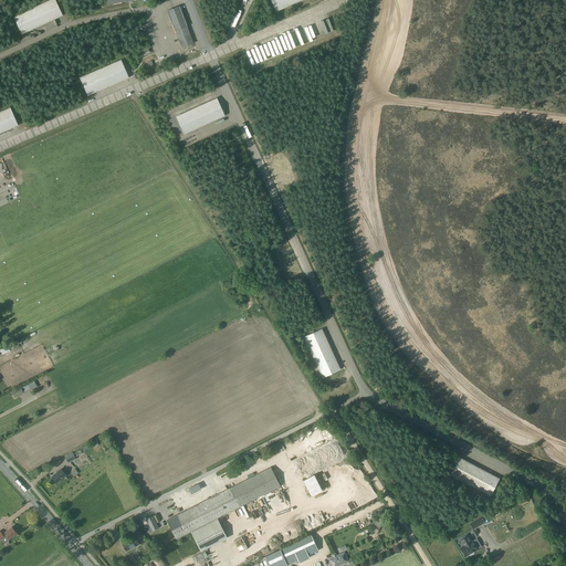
[(54,0),(50,0),(13,17),(22,34),(63,16),(54,0)]
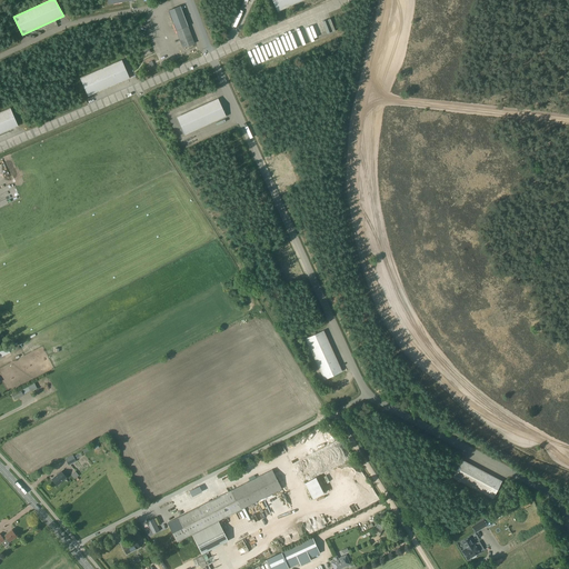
[(272,0),(278,11),(302,0),(272,0)]
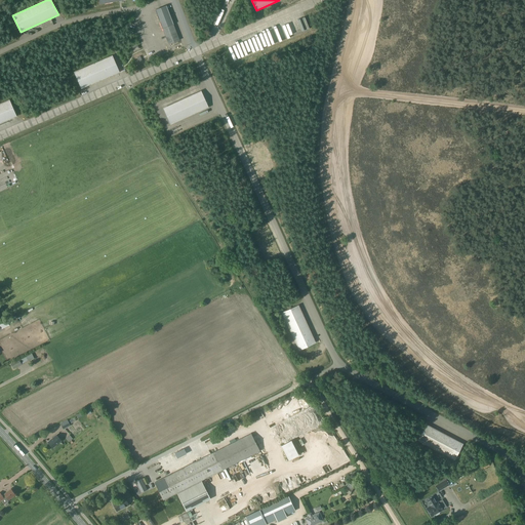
[(166,5),(155,9),(165,36),(157,39),(159,45),(167,42),(168,44),(179,40),(166,5)]
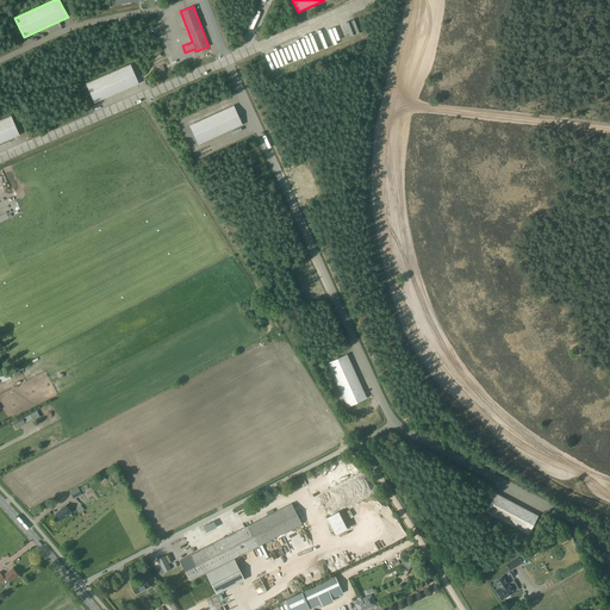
[(130,64),(86,83),(94,103),(138,83),(130,64)]
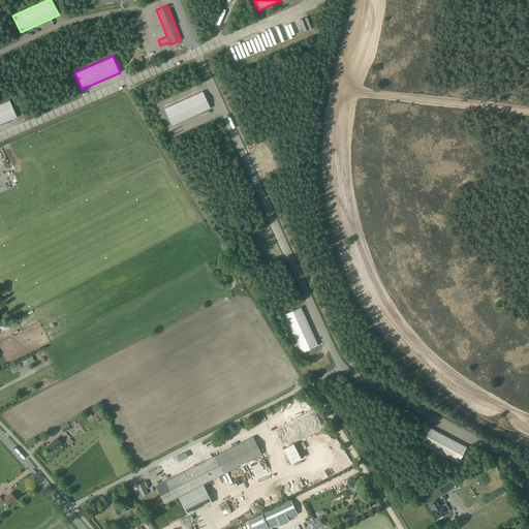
[(203,91),(164,109),(172,126),(210,109),(203,91)]
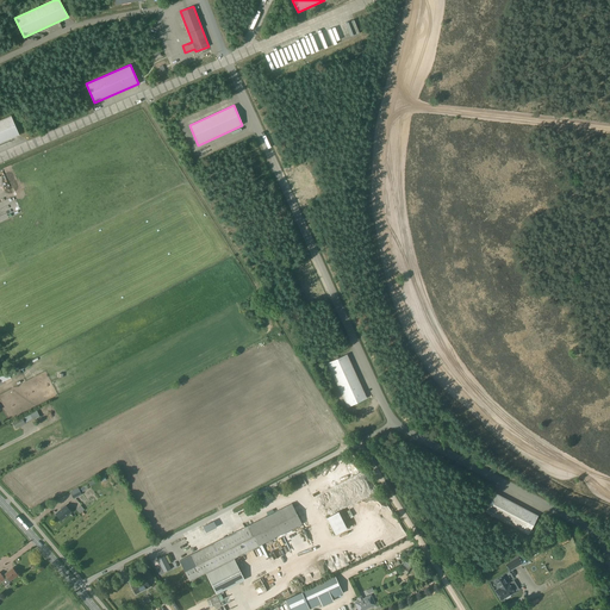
[(11,116),(0,120),(0,143),(19,135),(11,116)]
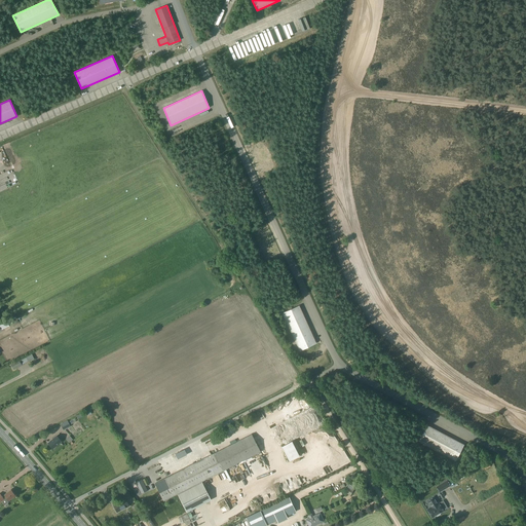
[(263,161),(266,159),(259,141),(250,145),(260,167),(265,165),(263,161)]
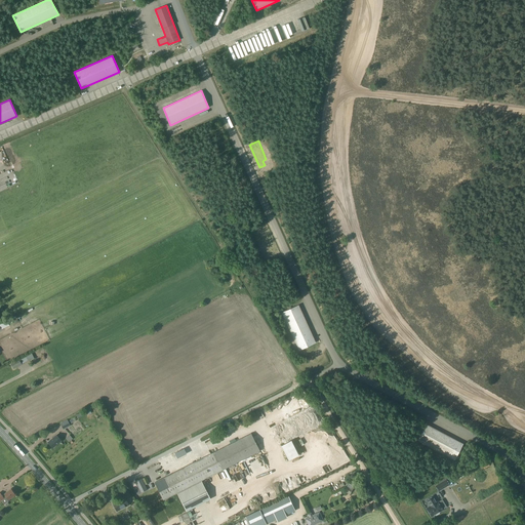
[(263,228),(254,231),(263,251),(272,248),(263,228)]
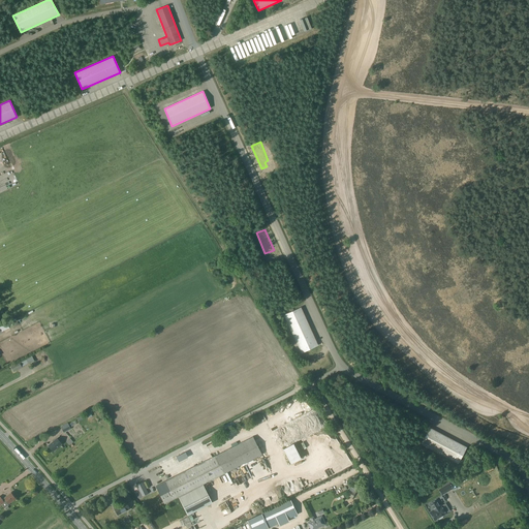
[(301,307),(284,315),(302,352),(318,345),(301,307)]
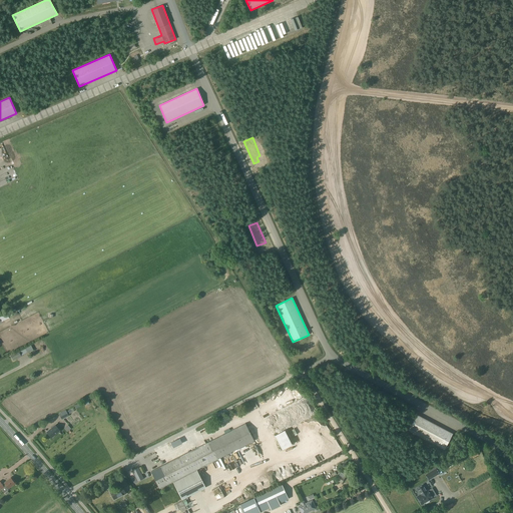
[(27,347),(10,355),(13,361),(21,357),(21,356),(28,353),(30,352),(27,347)]
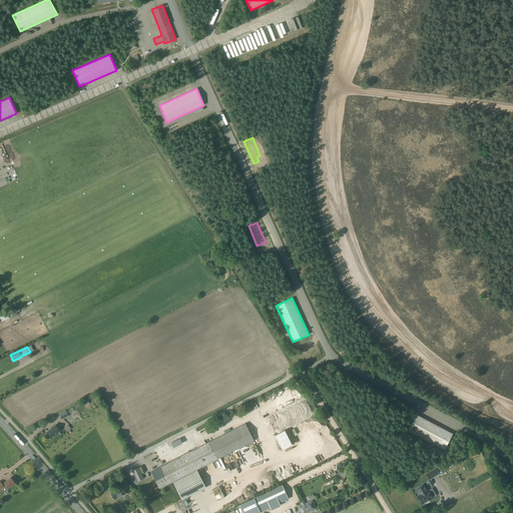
[(66,411),(59,414),(61,420),(68,416),(66,411)]
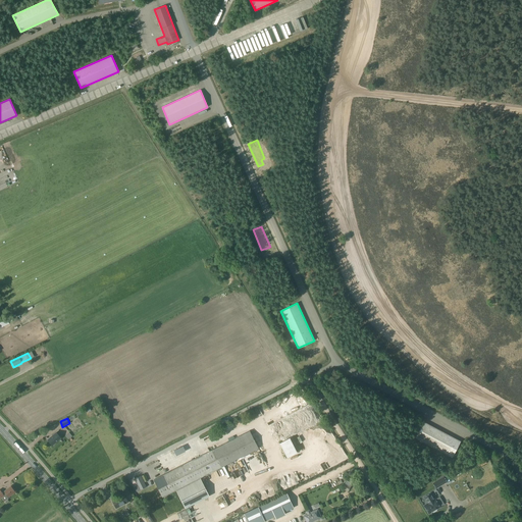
[(424,422),(415,437),(452,458),(460,441),(424,422)]
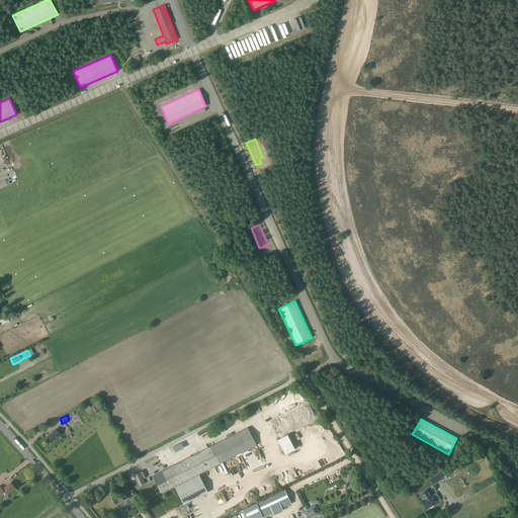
[(248,428),(153,477),(161,494),(175,487),(184,505),(207,493),(198,475),(256,445),(252,436),(250,431),(248,428)]
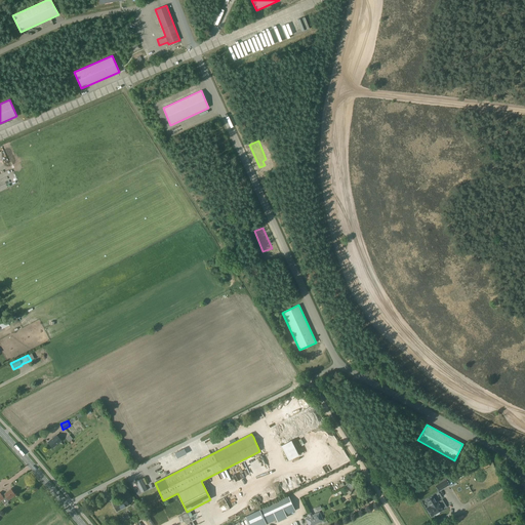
[(56,435),(48,442),(52,448),(62,441),(56,435)]
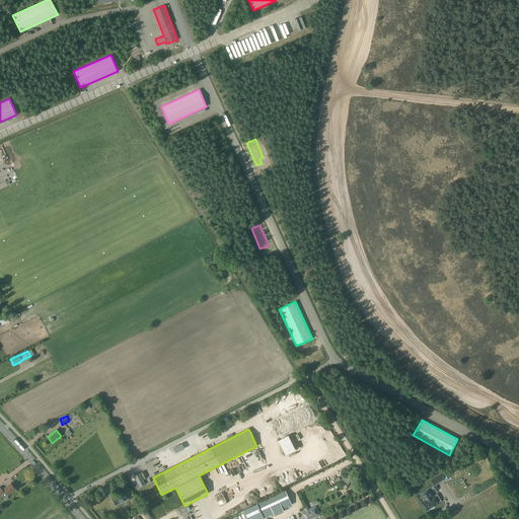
[(288,435),(278,440),(286,454),(296,449),(288,435)]
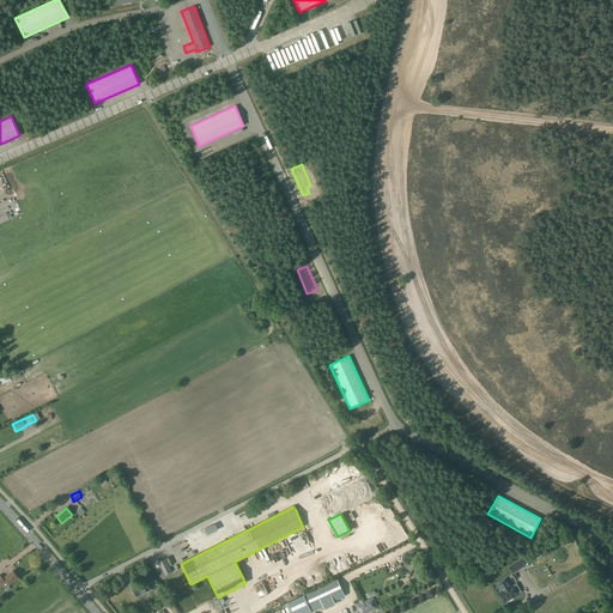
[(525,566),(521,559),(508,568),(513,574),(525,566)]
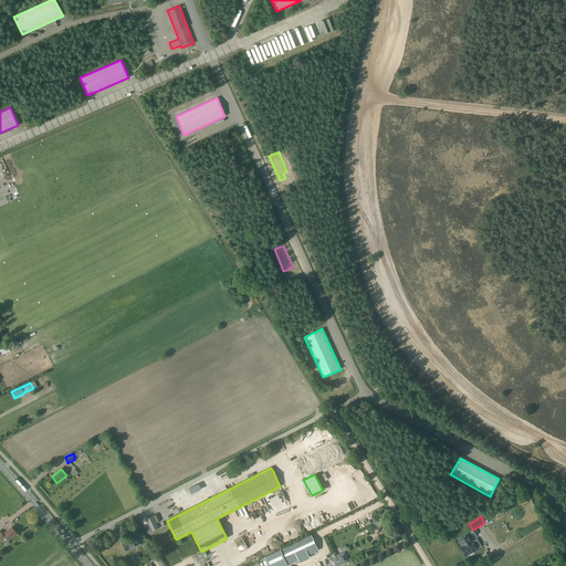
[(4,533),(7,535),(9,538),(17,533),(12,527),(4,533)]
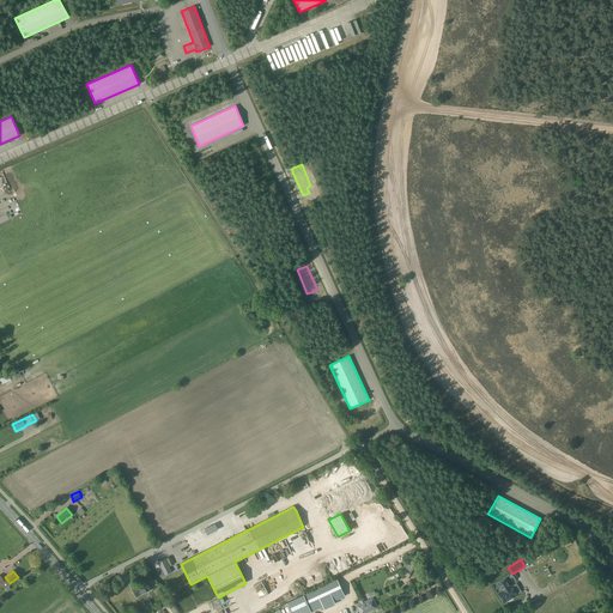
[(141,583),(132,588),(137,598),(150,590),(147,583),(153,581),(149,572),(138,577),(141,583)]
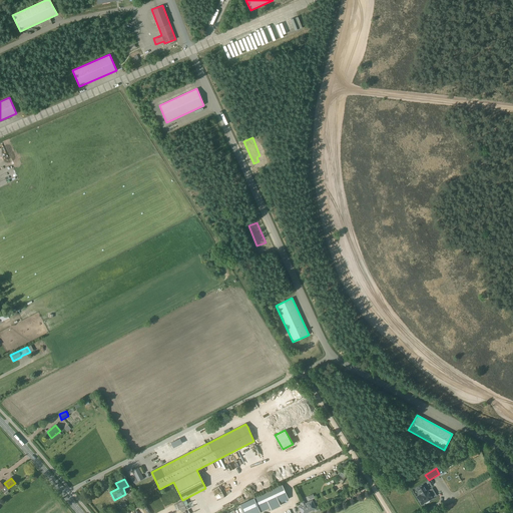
[(283,485),(253,498),(261,512),(289,499),(283,485)]
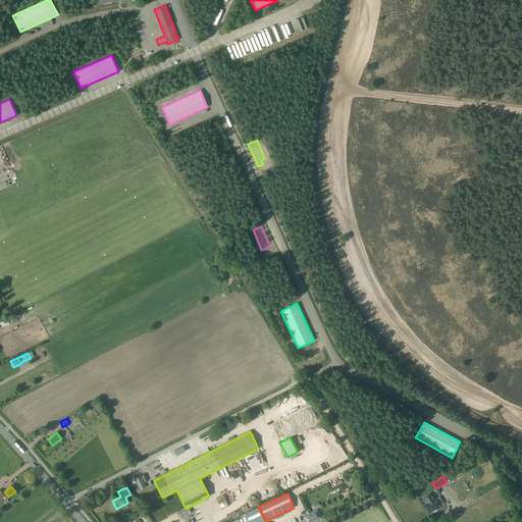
[(427,502),(428,503),(424,506),(429,514),(433,511),(433,512),(436,510),(435,509),(439,507),(439,506),(444,504),(439,498),(435,500),(435,499),(434,500),(430,493),(424,497),(427,502)]
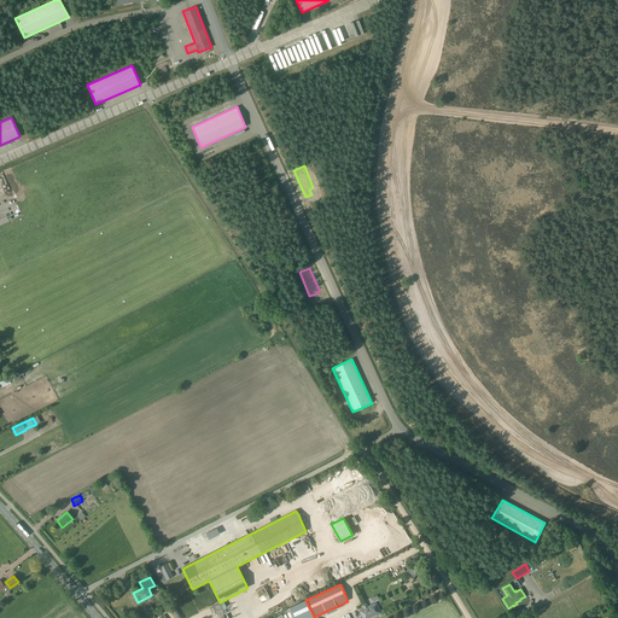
[(365,610),(360,611),(362,617),(368,617),(380,613),(375,604),(368,607),(366,602),(362,605),(365,610)]
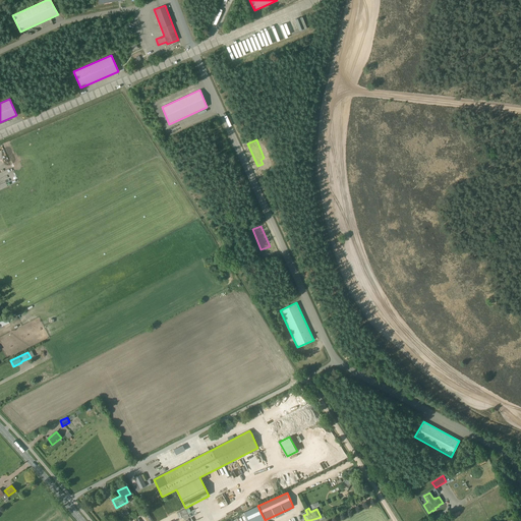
[(247,520),(245,513),(241,515),(240,512),(234,514),(236,520),(247,520)]
